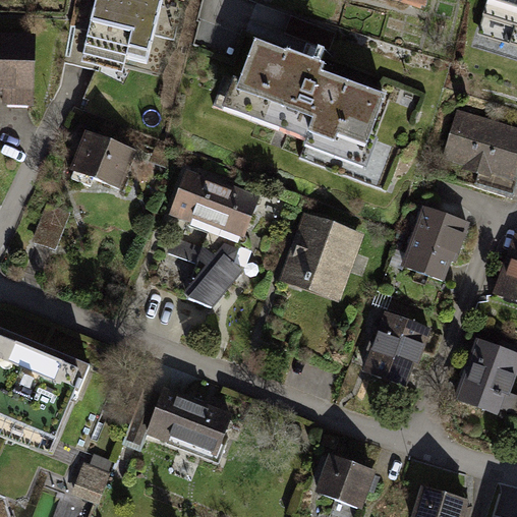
[(85,0),(71,55),(142,74),(164,0),(85,0)]
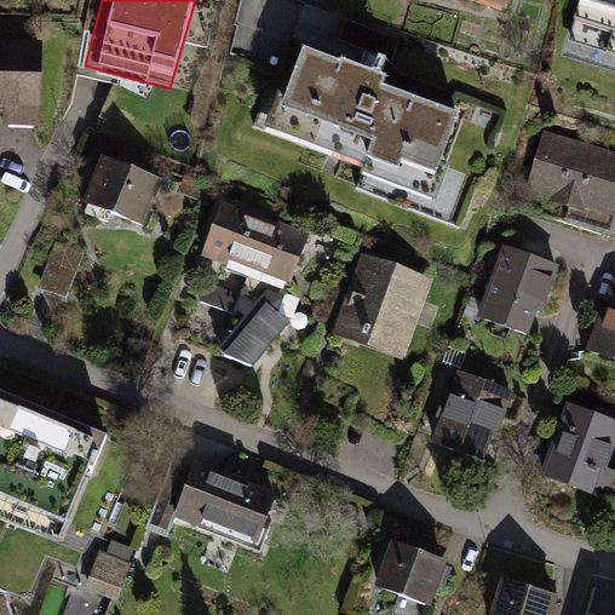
[(453,0),(506,13),(509,0),(453,0)]
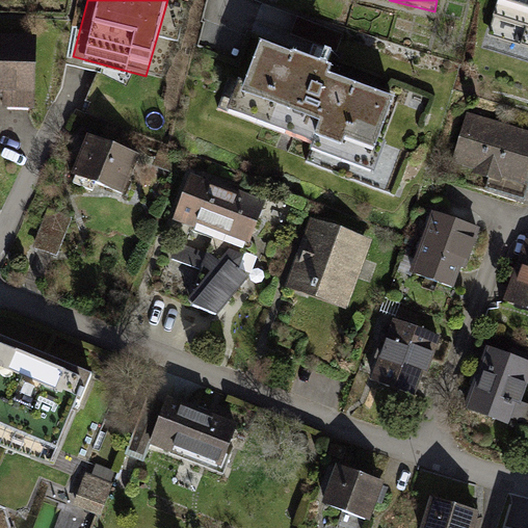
[(36,35),(0,34),(0,94),(4,95),(4,106),(34,107),(36,35)]
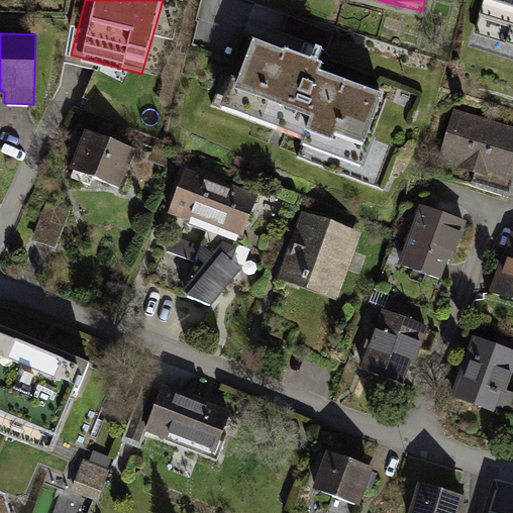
[(387,98),(250,44),(222,116),(362,171),(387,98)]
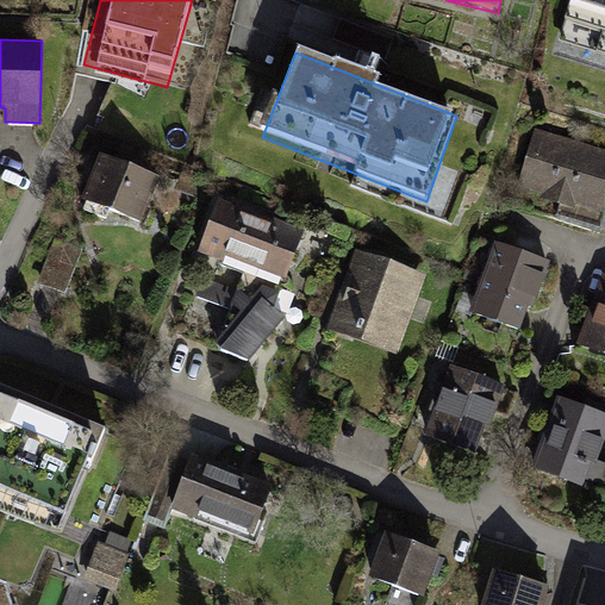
[(604,172),(604,161),(531,137),(511,199),(588,224),(604,172)]
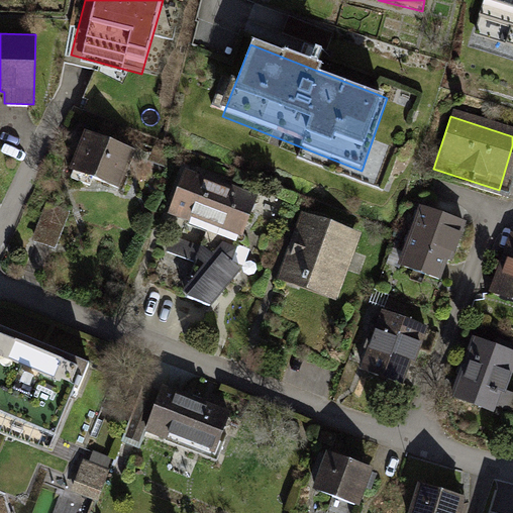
[(138,148),(87,129),(71,175),(122,193),(138,148)]
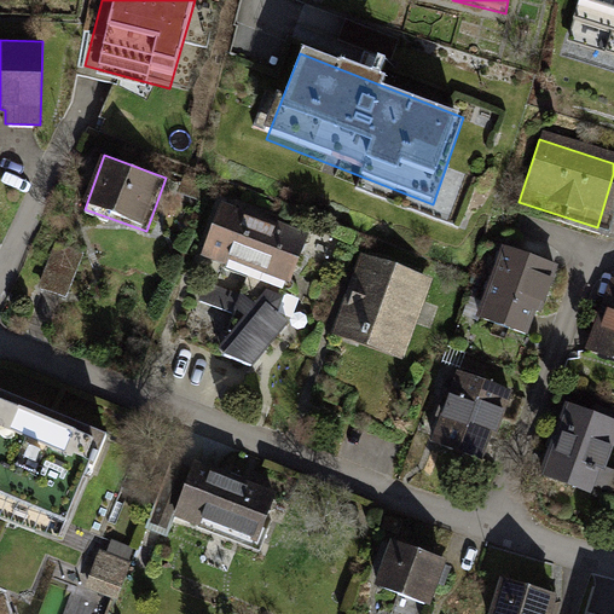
[(311,227),(218,197),(200,253),(293,283),(311,227)]
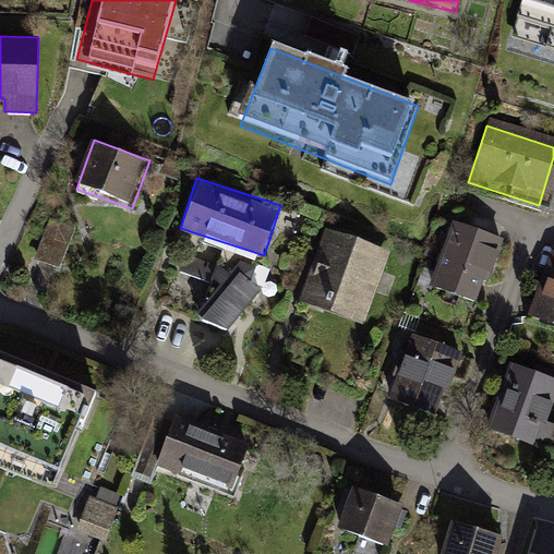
[(71,225),(46,216),(31,257),(44,262),(56,266),(71,225)]
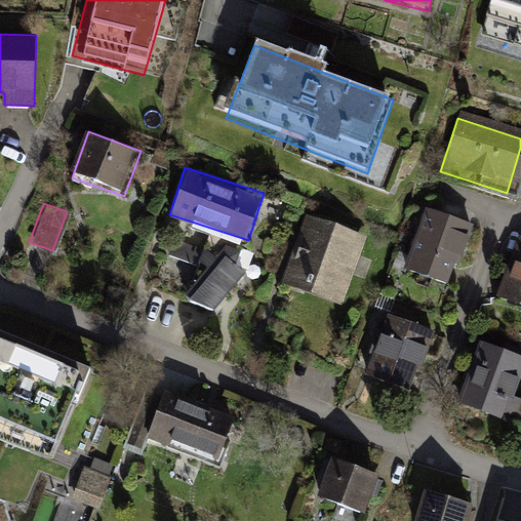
[(473,229),(424,211),(402,272),(451,289),(473,229)]
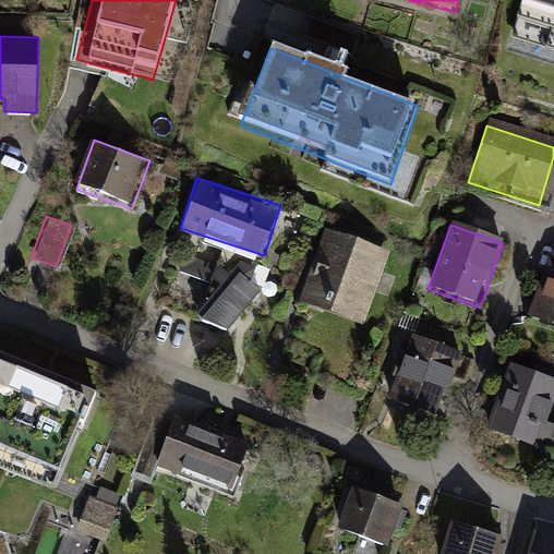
[(394,249),(327,226),(301,300),(369,324),(394,249)]
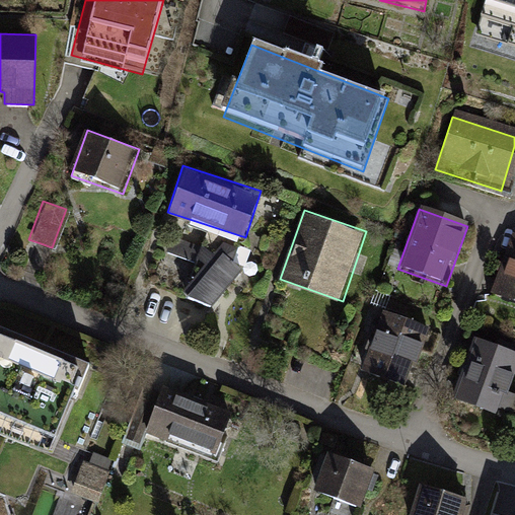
[(514,233),(512,233),(489,296),(514,305),(514,233)]
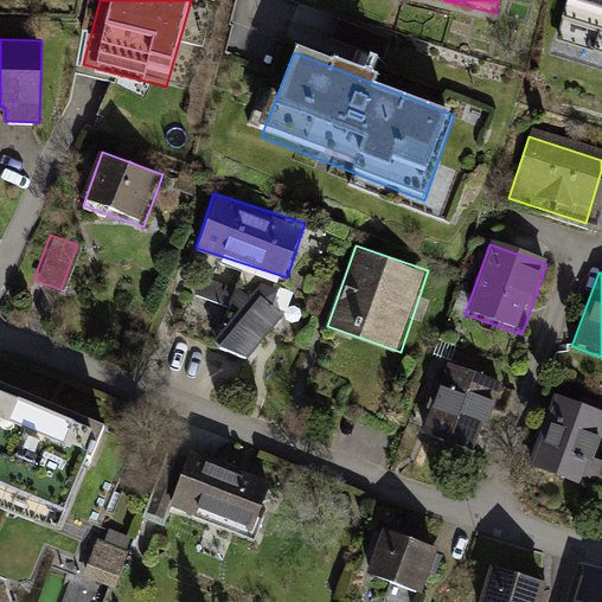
[(260,281),(212,344),(250,358),(287,313),(292,294),(260,281)]
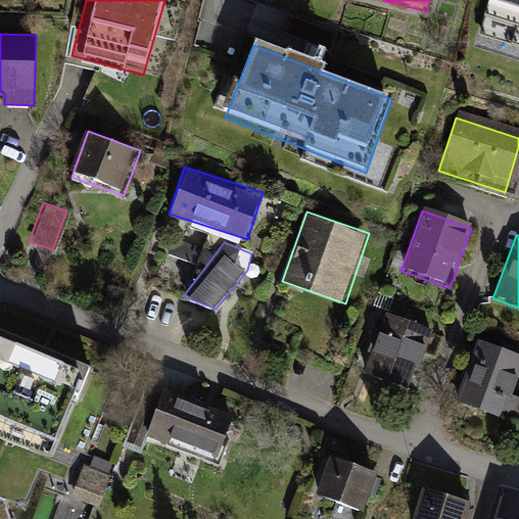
[(438,327),(387,310),(366,372),(416,390),(438,327)]
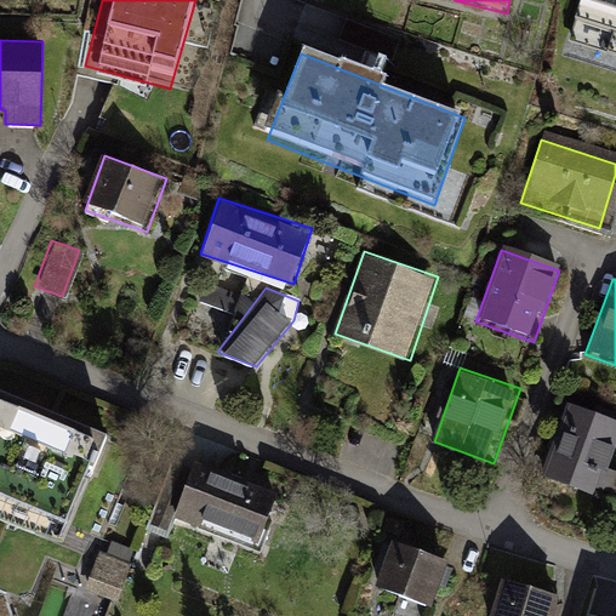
[(0,515),(80,547),(118,438),(3,391),(0,397),(0,515)]
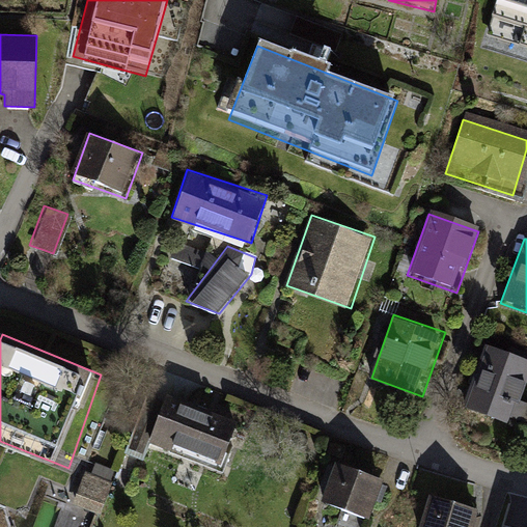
[(526,372),(526,360),(484,344),(460,414),(506,431),(526,372)]
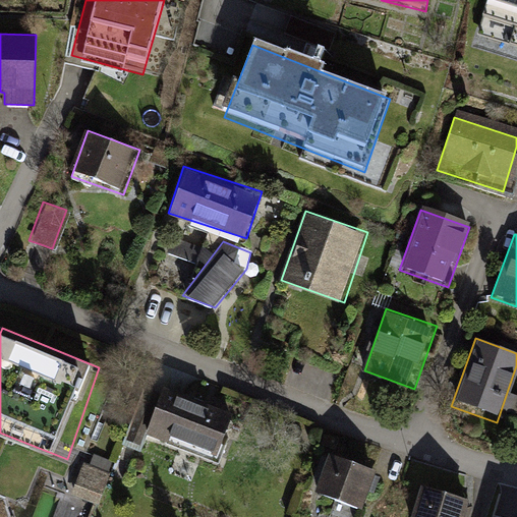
[(144,434),(220,463),(237,419),(161,390),(144,434)]
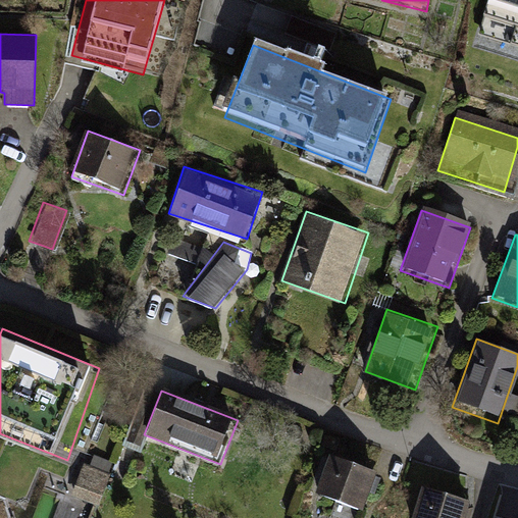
[(380,473),(330,457),(318,493),(368,510),(380,473)]
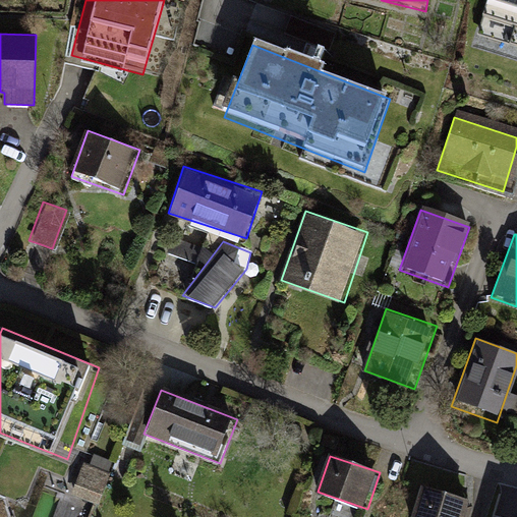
[(108,471),(79,463),(70,493),(99,502),(108,471)]
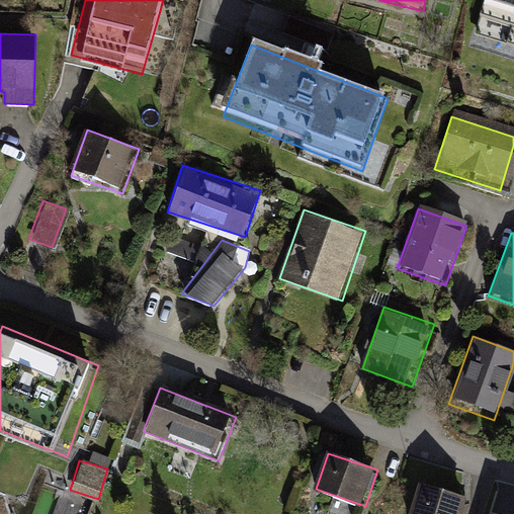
[(460,513),(466,496),(422,482),(411,513),(460,513)]
